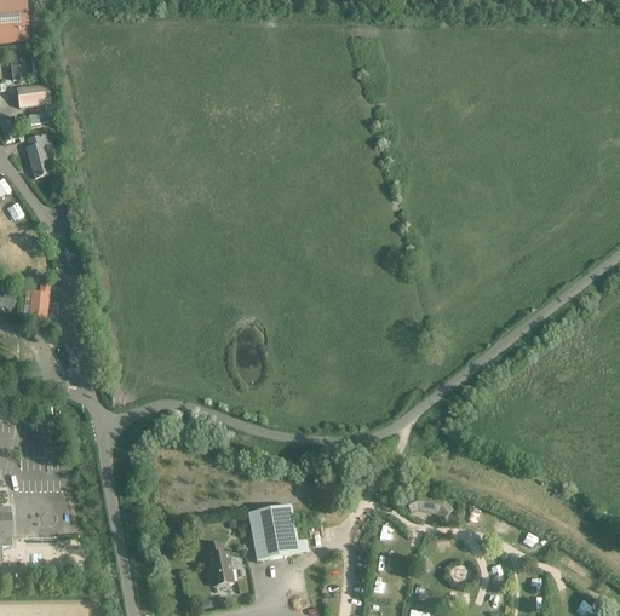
[(0,39),(26,38),(22,0),(0,0),(0,39)]
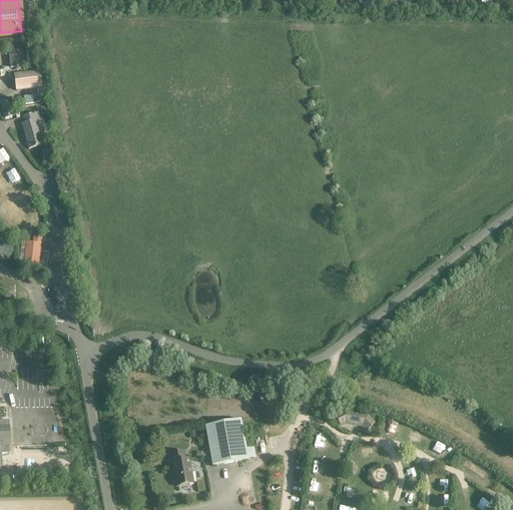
[(14,73),(16,89),(41,86),(38,70),(14,73)]
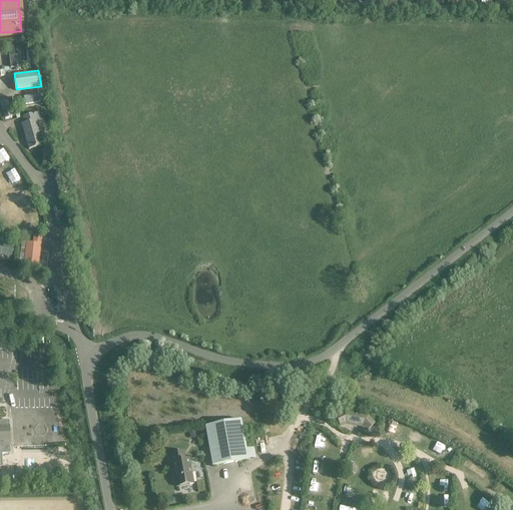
[(35,118),(39,117),(37,110),(22,115),(24,121),(21,122),(28,147),(42,143),(35,118)]
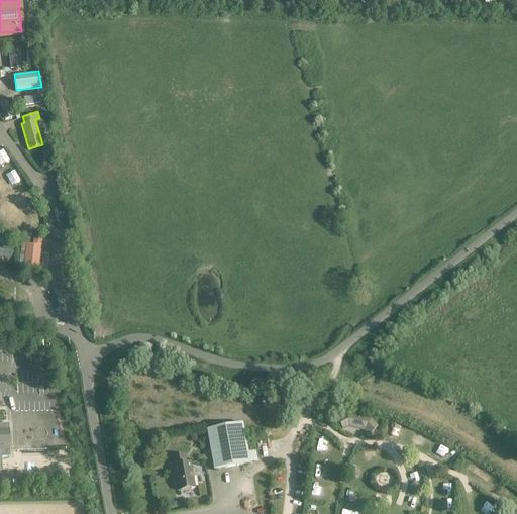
[(23,265),(38,267),(42,236),(34,235),(33,243),(26,243),(23,265)]
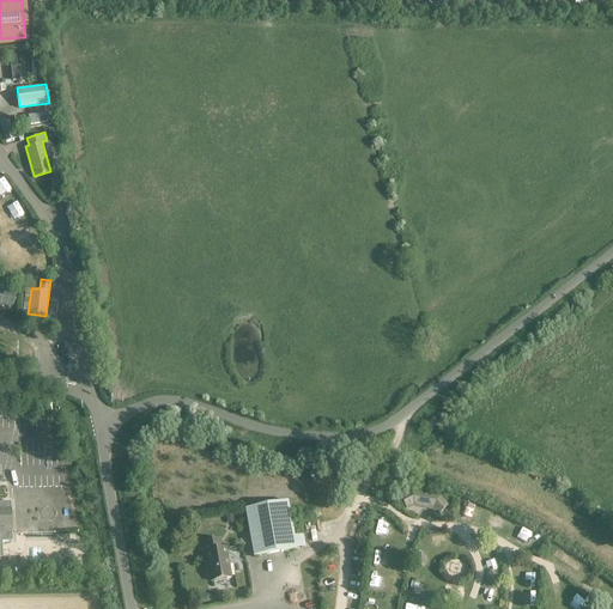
[(0,297),(13,300),(14,292),(0,288),(0,297)]
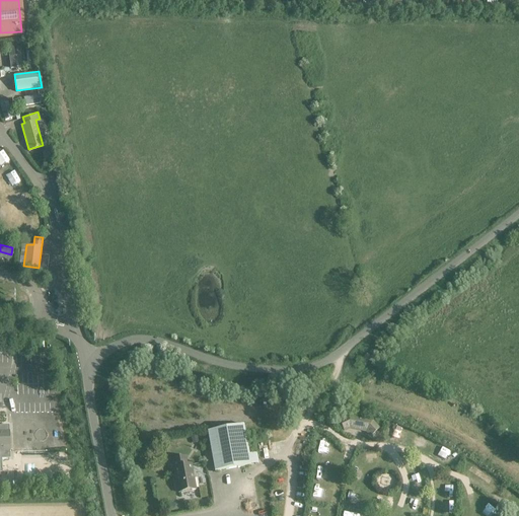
[(349,414),(339,419),(343,427),(350,424),(367,427),(372,432),(379,426),(372,418),(349,414)]
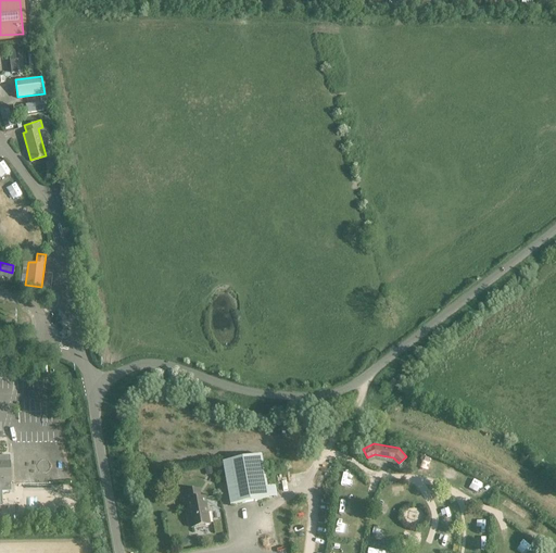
[(0,453),(0,502),(0,503),(0,490),(0,489),(11,489),(10,482),(10,460),(10,453),(0,453)]
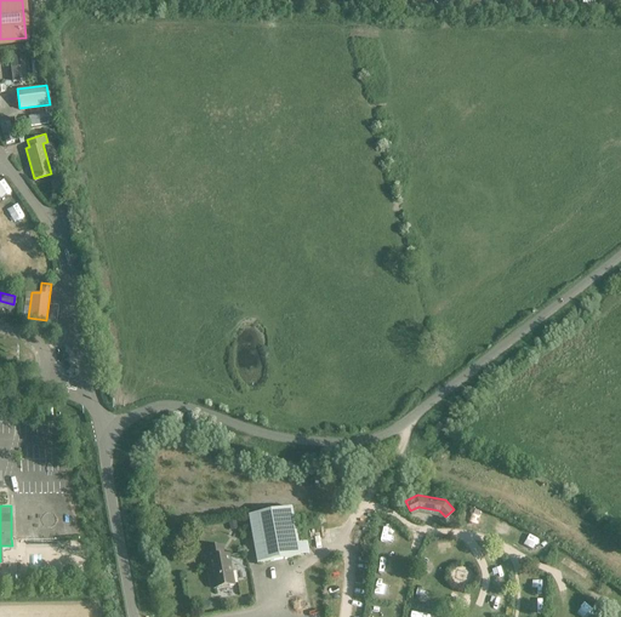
[(291,506),(248,513),(257,561),(309,552),(307,540),(297,541),(291,506)]
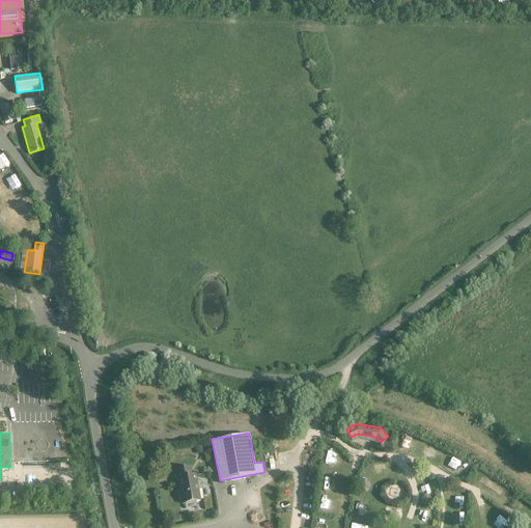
[(176,468),(183,502),(200,499),(195,473),(191,473),(190,465),(176,468)]
